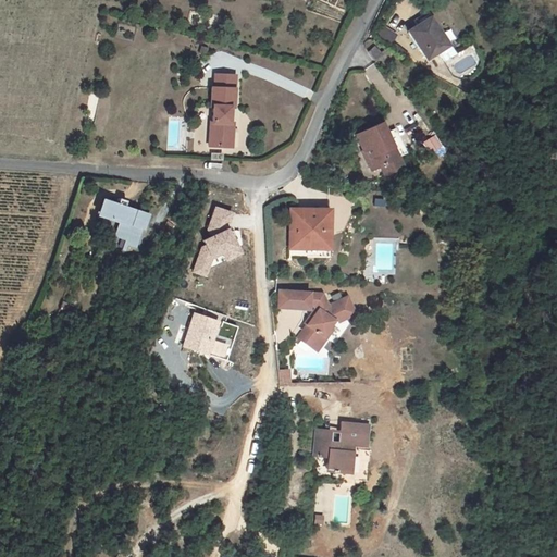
[(441,59),(450,52),(425,15),(406,29),(424,58),(436,51),(441,59)]
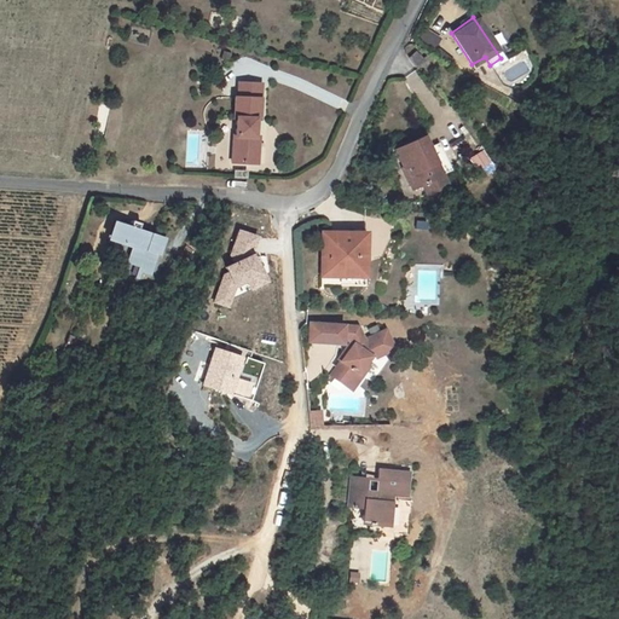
[(417,40),(433,50),(439,38),(424,29),(417,40)]
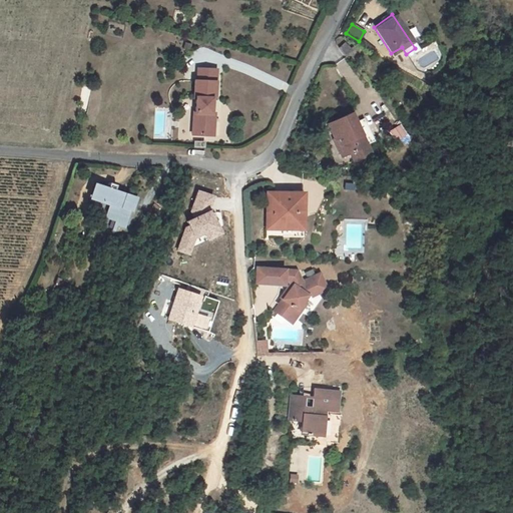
[(359,42),(374,53),(376,50),(362,39),(359,42)]
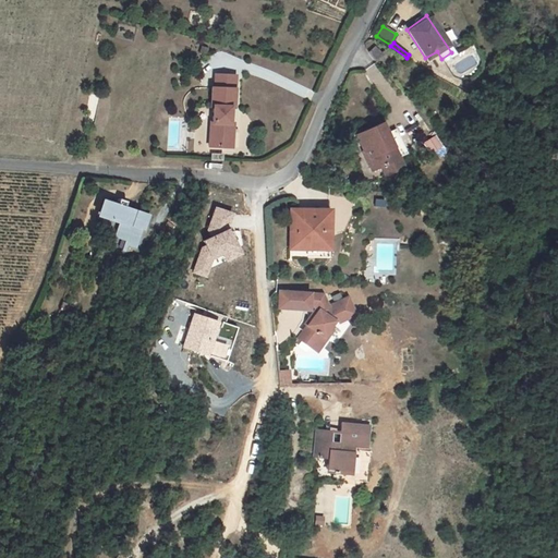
[(375,47),(367,52),(375,61),(381,56),(375,47)]
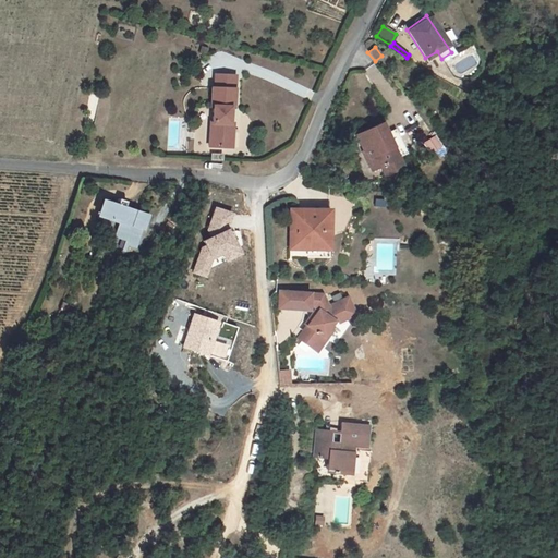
[(218,75),(217,89),(237,91),(237,76),(218,75)]
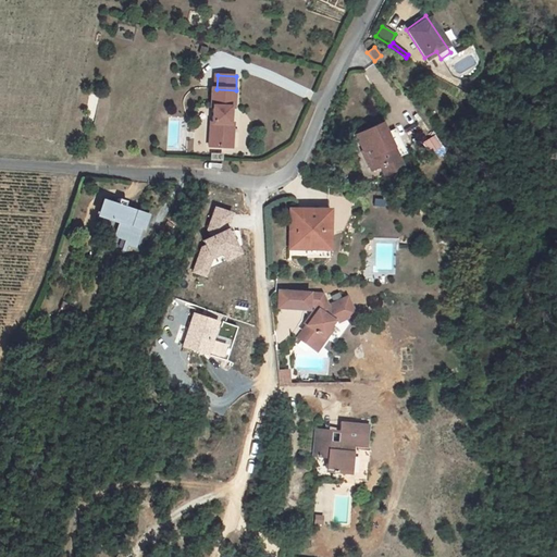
[(211,123),(210,147),(226,148),(227,125),(231,125),(231,109),(235,109),(236,90),(217,89),(213,89),(212,108),(213,108),(213,123),(211,123)]
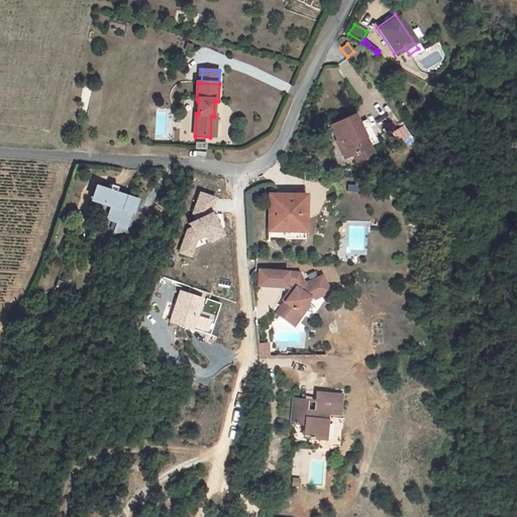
[(328,125),(343,159),(366,147),(350,114),(328,125)]
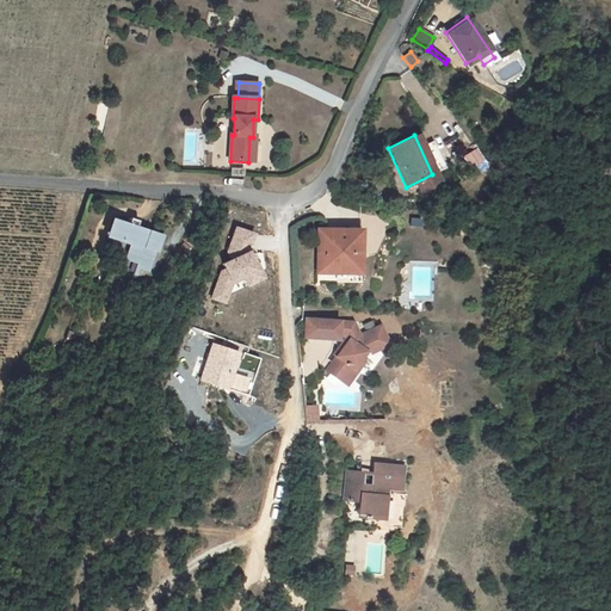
[(250,137),(248,162),(257,164),(259,137),(253,137),(250,137)]
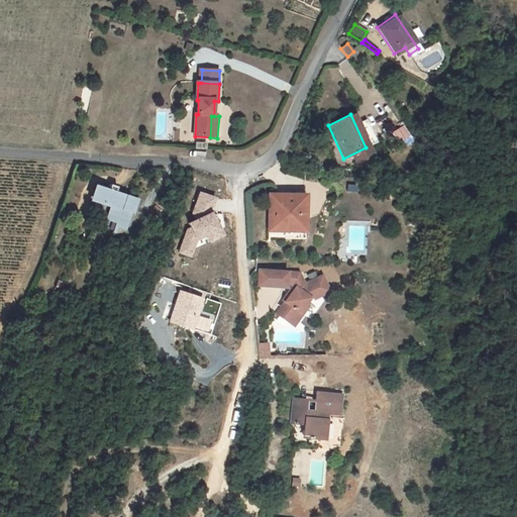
[(407,135),(401,126),(392,132),(398,141),(407,135)]
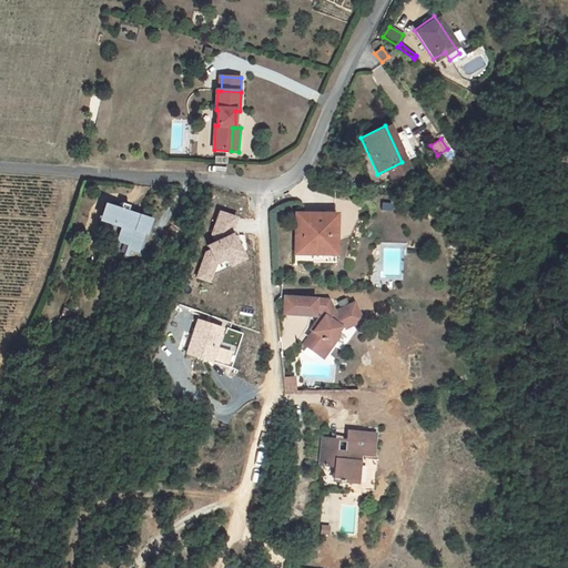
[(407,173),(402,162),(386,170),(392,181),(407,173)]
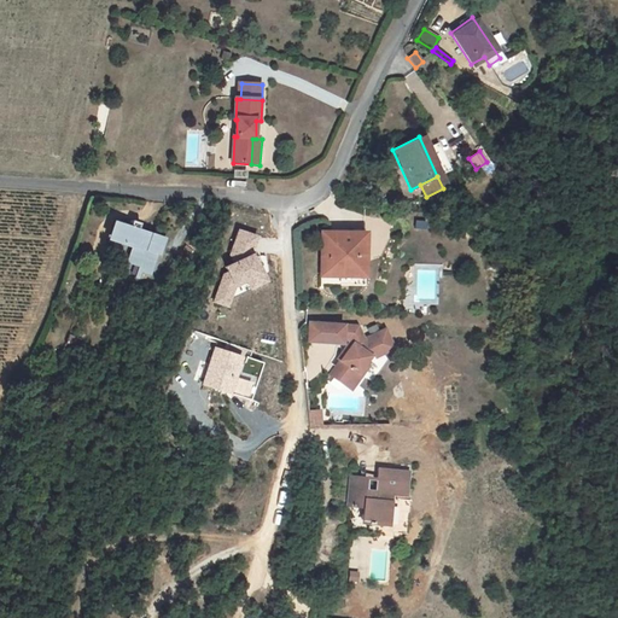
[(132,227),(120,222),(114,240),(132,246),(127,261),(144,267),(143,272),(153,275),(161,255),(149,250),(155,235),(140,229),(141,223),(133,220),(132,227)]
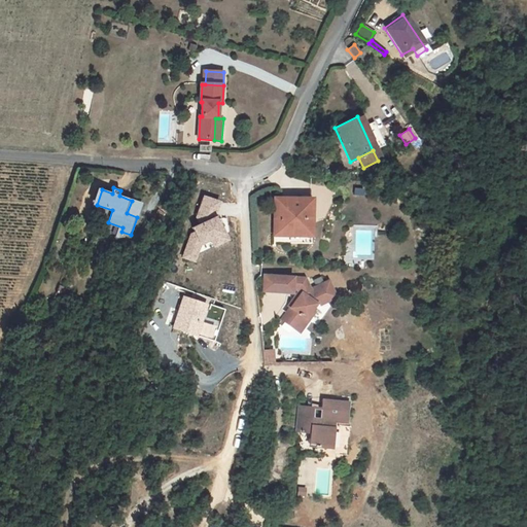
[(216,248),(232,240),(218,215),(222,201),(203,195),(196,219),(198,223),(190,227),(181,257),(197,262),(202,247),(213,241),(216,248)]
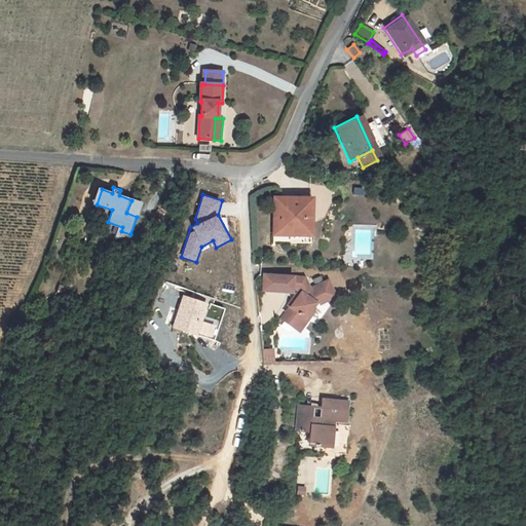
[(307,197),(270,198),(270,235),(274,234),(287,234),(288,242),(308,241),(307,197)]
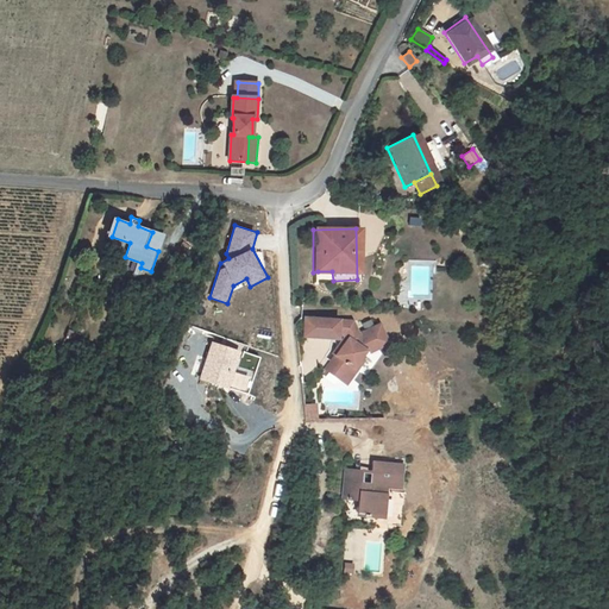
[(163,236),(152,232),(146,246),(158,251),(163,236)]
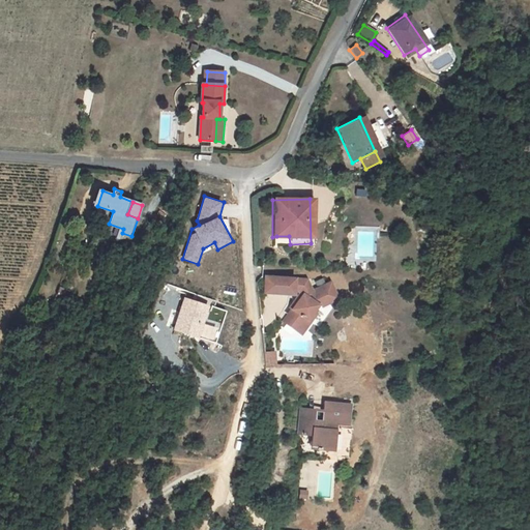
[(294,329),(303,330),(310,321),(306,319),(312,312),(317,305),(319,303),(321,306),(330,301),(327,296),(333,293),(328,283),(311,292),(304,281),(263,277),(262,293),(291,295),(291,292),(297,292),(299,293),(296,298),(298,299),(291,308),(293,310),(289,315),(286,314),(281,320),(294,329)]
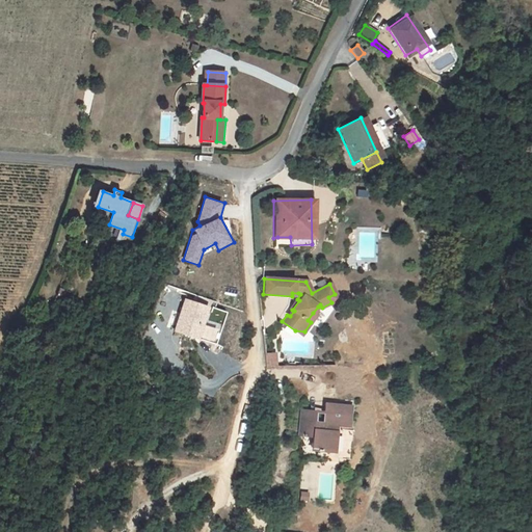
[(60,288),(58,295),(70,298),(71,291),(60,288)]
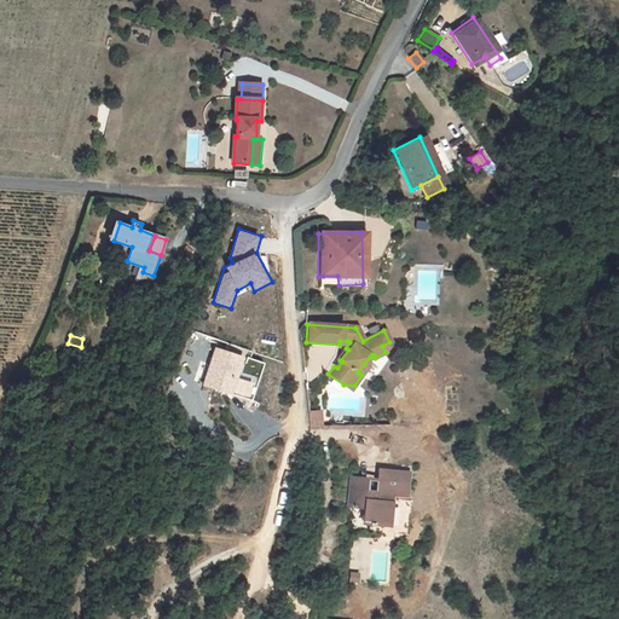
[(191,339),(187,357),(196,358),(200,340),(191,339)]
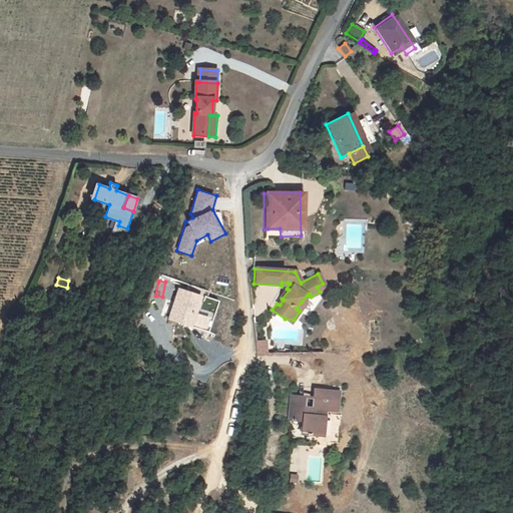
[(287,289),(280,298),(282,299),(289,290),(287,289)]
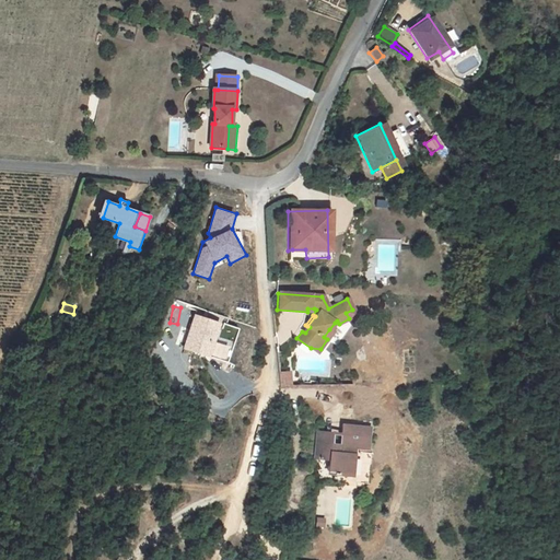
[(219,325),(195,316),(183,348),(203,356),(226,364),(240,329),(220,323),(219,325)]
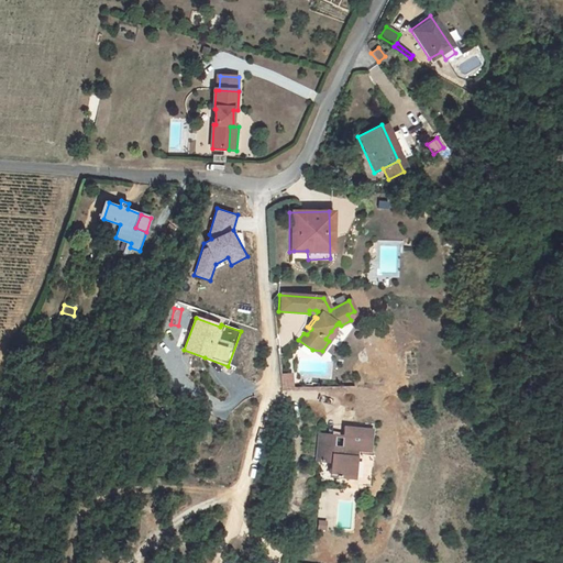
[(331,331),(326,339),(329,341),(334,333),(331,331)]
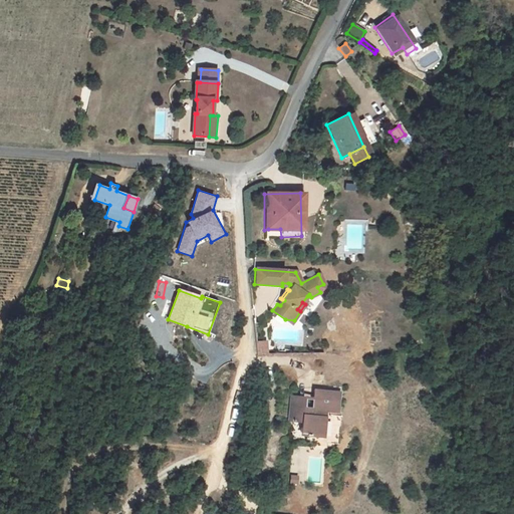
[(268,339),(257,340),(258,354),(269,354),(268,339)]
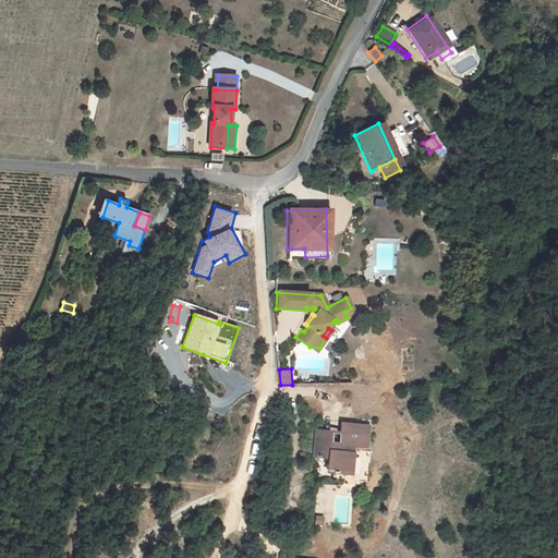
[(341,413),(349,415),(352,396),(344,393),(341,413)]
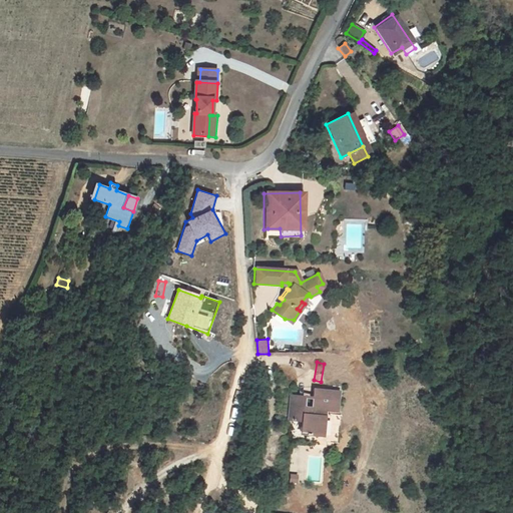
[(298,407),(299,395),(293,395),(291,421),(304,422),(303,432),(309,433),(308,435),(325,437),(327,416),(322,416),(323,409),(327,409),(340,410),(341,402),(339,402),(339,391),(315,389),(314,408),(298,407)]
